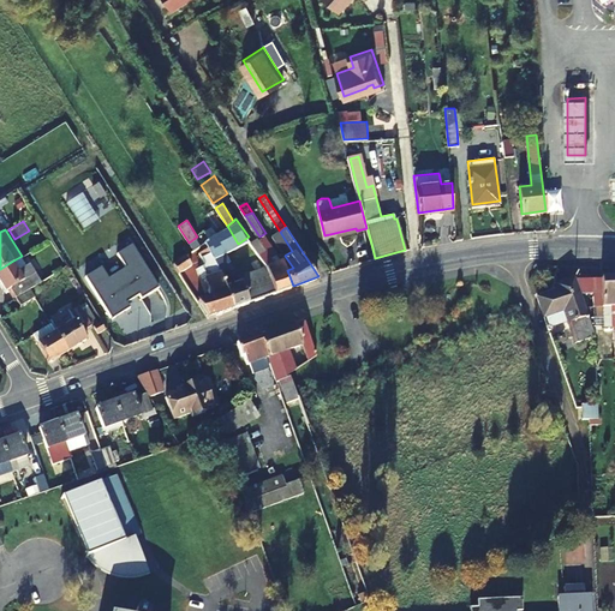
[(292,251),(280,232),(273,237),(286,255),(292,251)]
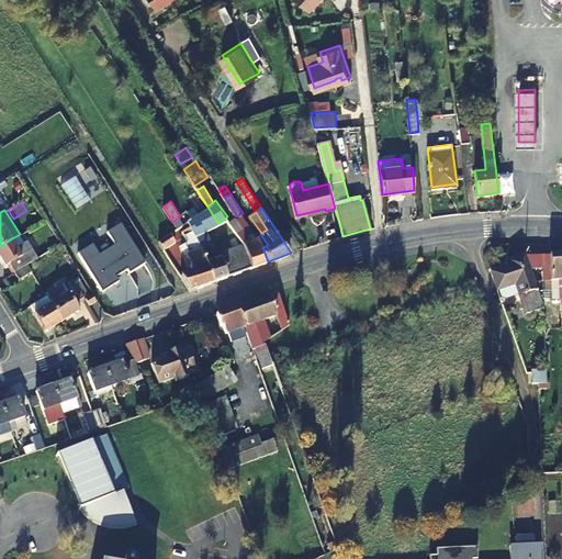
[(213,243),(197,213),(187,220),(192,230),(202,247),(213,280),(253,267),(244,242),(216,250),(213,243)]
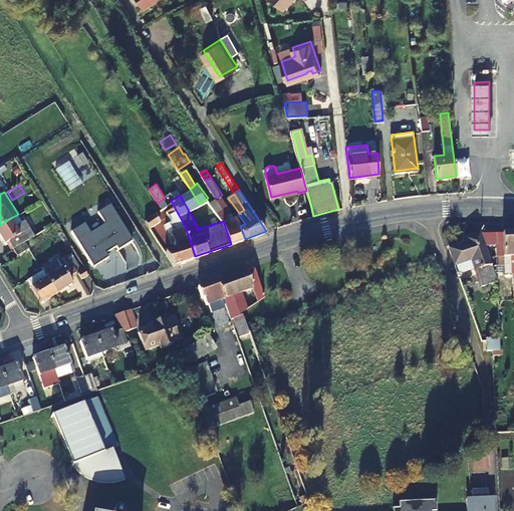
[(222,195),(217,198),(220,203),(219,204),(224,212),(219,216),(223,221),(231,244),(245,239),(240,226),(236,216),(235,216),(222,195)]
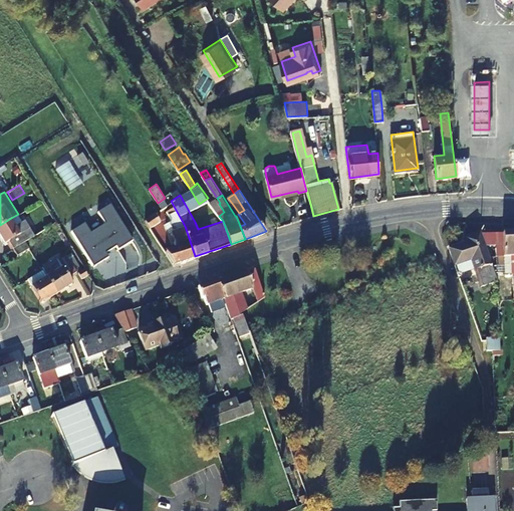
[(220,203),(217,198),(210,203),(219,216),(224,212),(219,204),(220,203)]
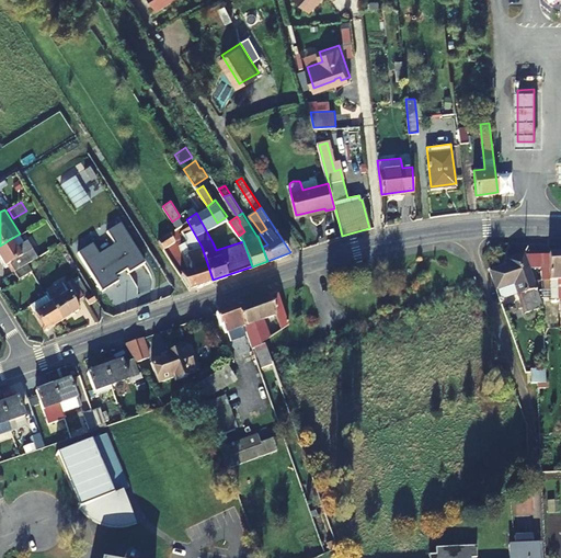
[(181,236),(183,234),(192,229),(186,219),(175,227),(181,236)]
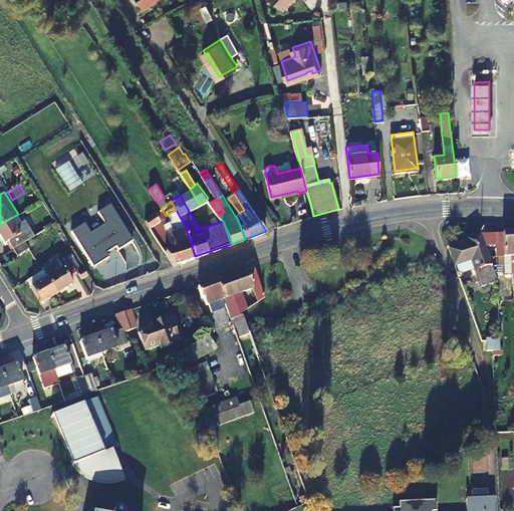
[(185,226),(176,210),(168,214),(171,218),(170,221),(173,226),(175,227),(176,229),(171,230),(176,245),(165,249),(170,258),(173,264),(195,256),(185,226)]
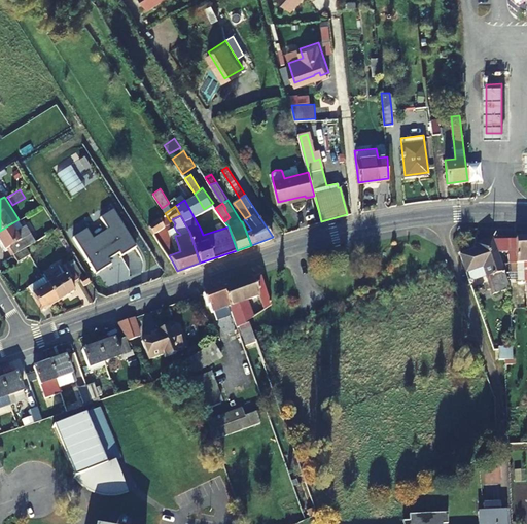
[(165,224),(160,217),(148,224),(153,232),(165,224)]
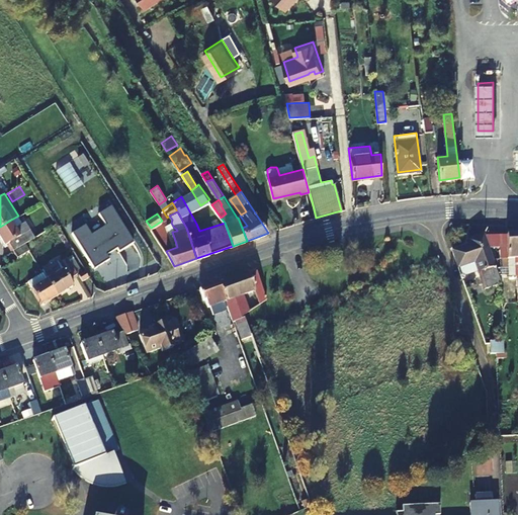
[(15,226),(22,222),(18,216),(11,220),(15,226)]
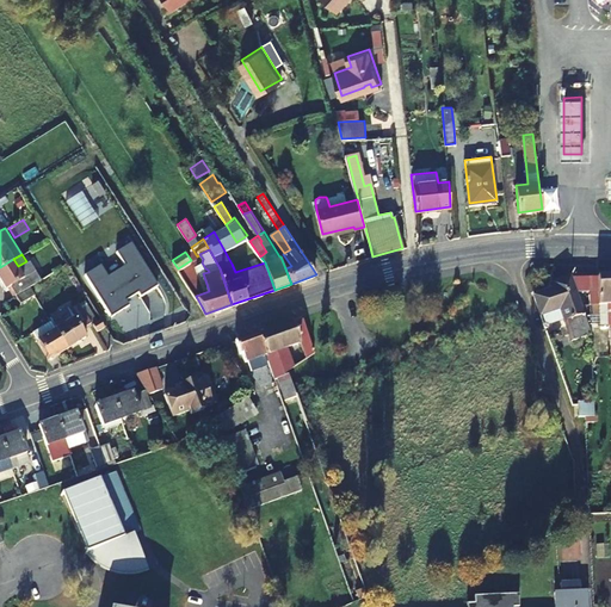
[(29,260),(26,261),(18,266),(13,259),(0,267),(0,278),(5,287),(10,284),(16,293),(30,285),(41,278),(29,260)]
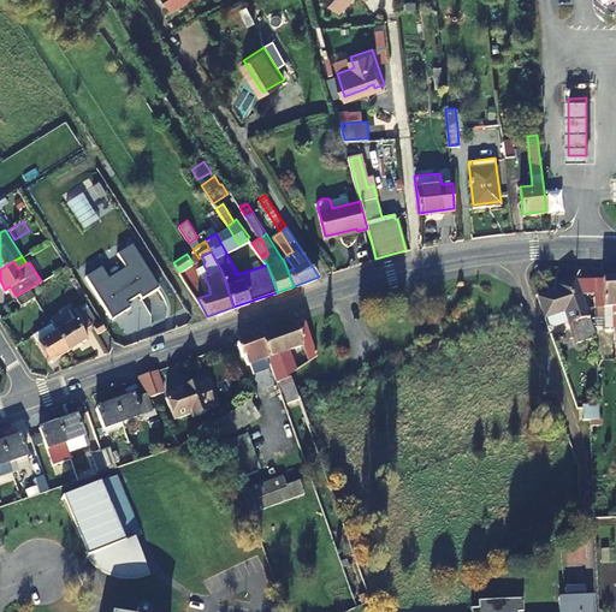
[(43,279),(55,272),(52,268),(41,275),(43,279)]
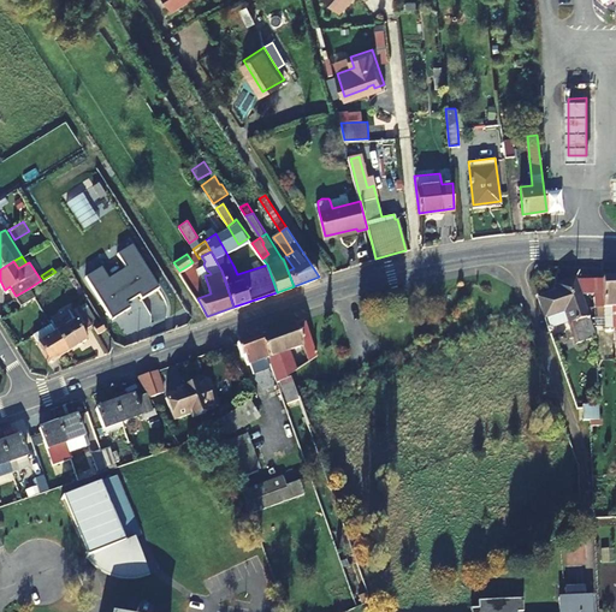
[(614,304),(615,356),(615,355),(615,275),(592,277),(594,304),(614,304)]
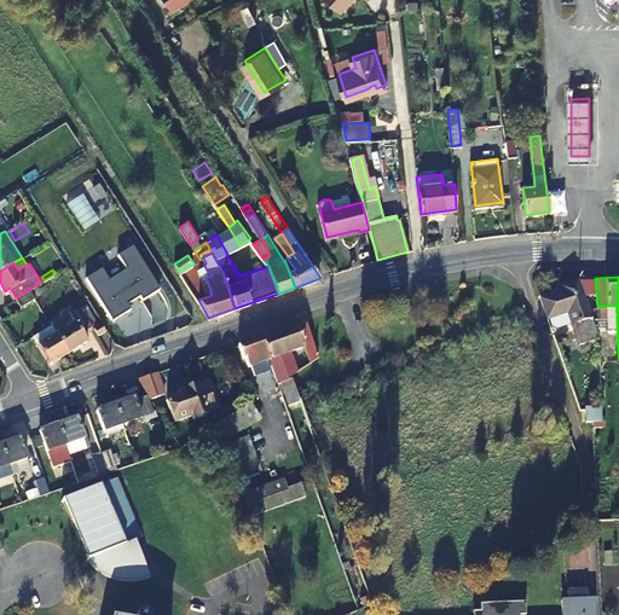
[(557,325),(572,320),(572,321),(576,320),(584,341),(597,336),(599,336),(579,278),(568,280),(571,286),(560,290),(541,296),(548,317),(550,317),(553,323),(557,325)]
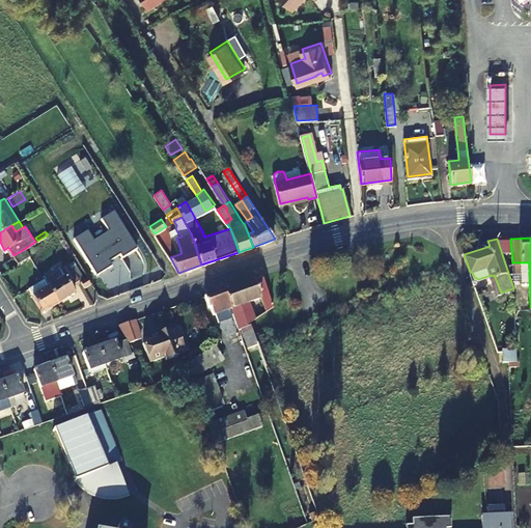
[(19,264),(30,256),(26,248),(14,255),(19,264)]
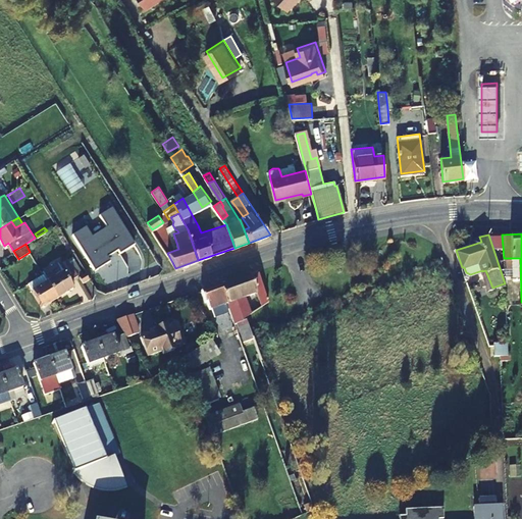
[(77,274),(67,258),(44,273),(57,296),(73,286),(69,279),(77,274)]
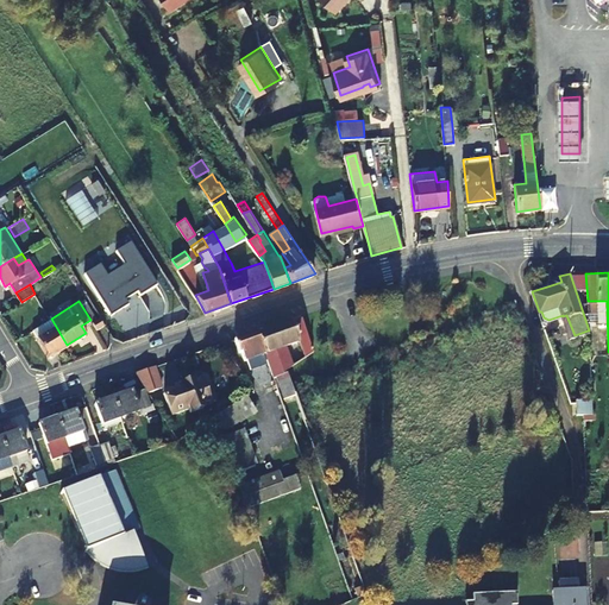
[(287,367),(293,364),(286,345),(299,340),(305,354),(313,350),(301,315),(292,319),(290,316),(256,329),(264,352),(272,377),(276,376),(284,397),(293,420),(305,416),(295,391),(287,367)]
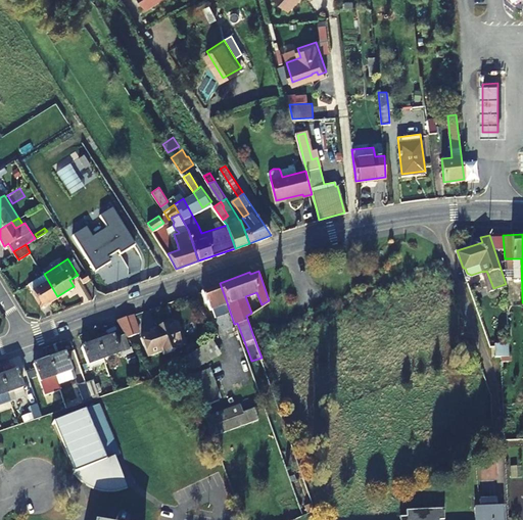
[(493,288),(486,271),(483,272),(489,289),(493,288)]
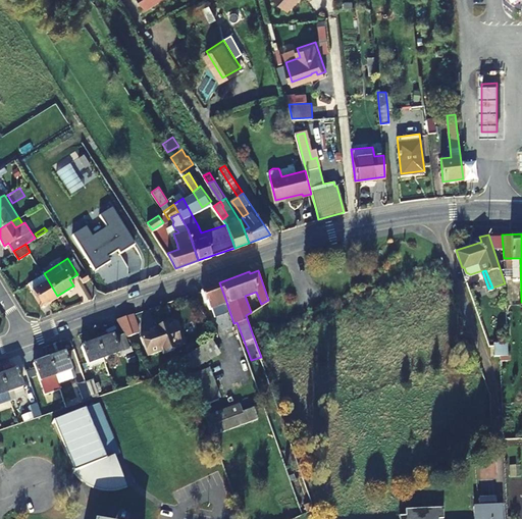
[(85,271),(79,275),(83,281),(89,277),(85,271)]
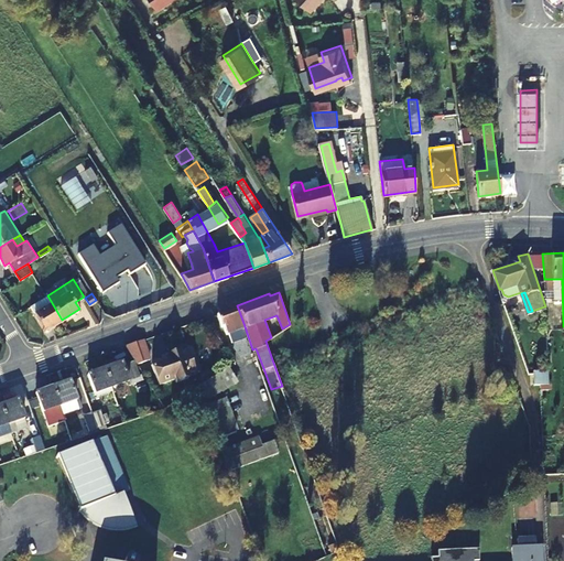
[(35,313),(34,313),(45,331),(62,320),(47,295),(31,305),(35,313)]
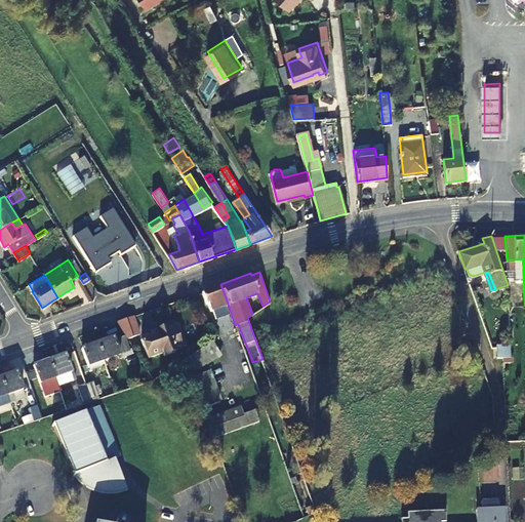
[(210,310),(228,304),(220,284),(200,290),(205,303),(208,302),(210,310)]
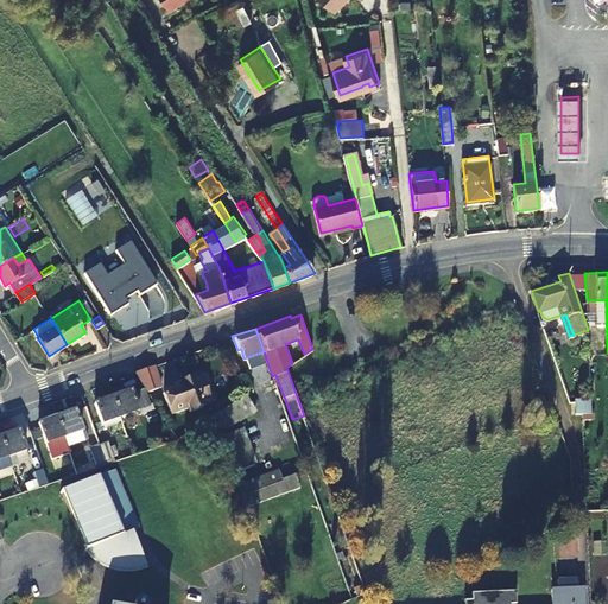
[(145,386),(147,389),(162,385),(154,363),(135,370),(145,386)]
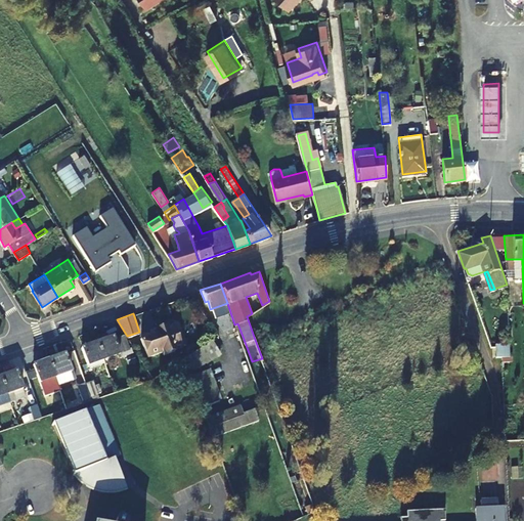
[(156,328),(157,331),(150,333),(141,336),(148,354),(163,349),(164,352),(175,348),(173,345),(180,342),(174,323),(167,327),(166,323),(156,328)]
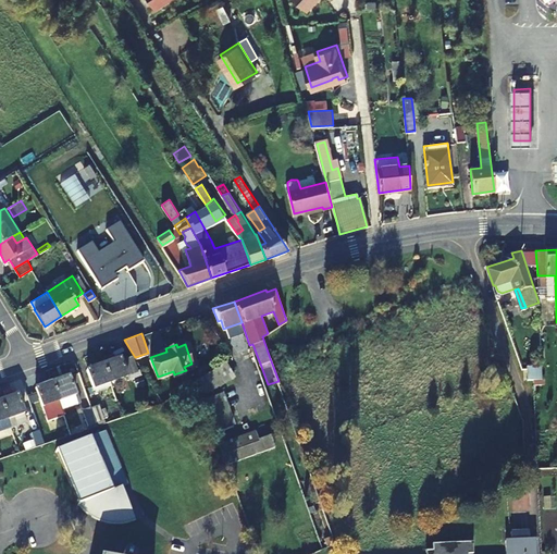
[(249,345),(257,365),(260,364),(252,344),(249,345)]
